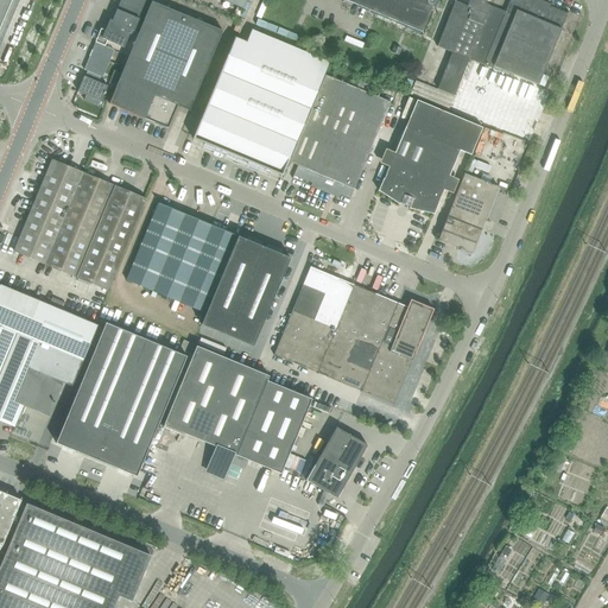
[(0,0),(0,27),(11,0),(0,0)]
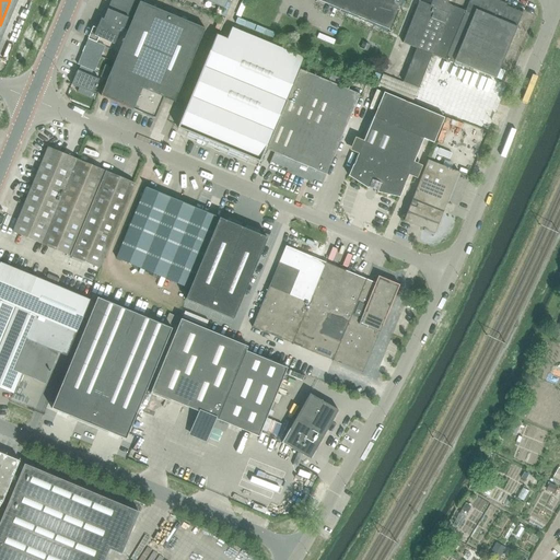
[(103,27),(98,25),(94,36),(115,45),(123,28),(125,28),(136,0),(112,0),(103,22),(105,23),(103,27)]
